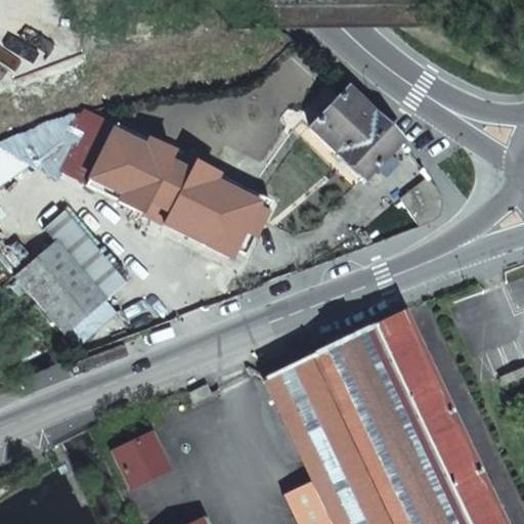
[(362,177),(398,138),(344,87),(308,126),(362,177)]
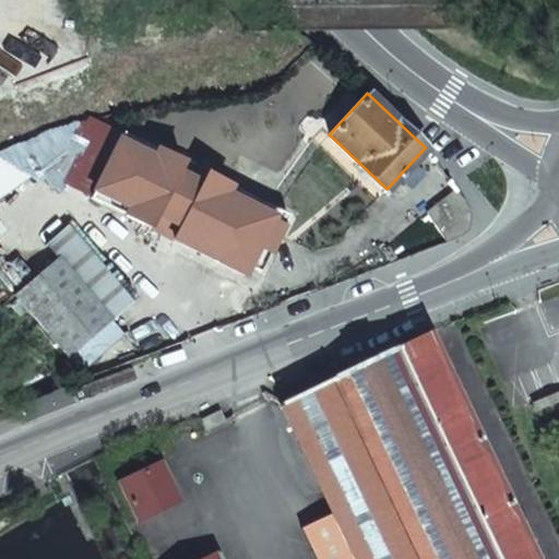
[(287,215),(120,133),(90,200),(251,284),(287,215)]
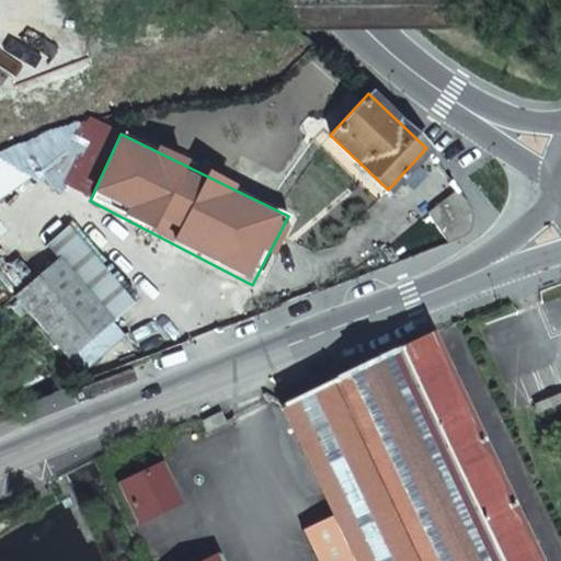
[(468,201),(459,190),(428,214),(447,241),(458,238),(468,231),(471,206),(468,201)]
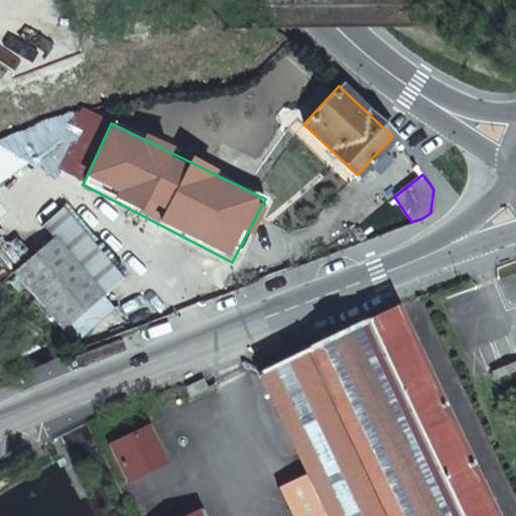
[(122,279),(63,210),(42,228),(52,240),(7,278),(72,349),(116,310),(104,296),(122,279)]
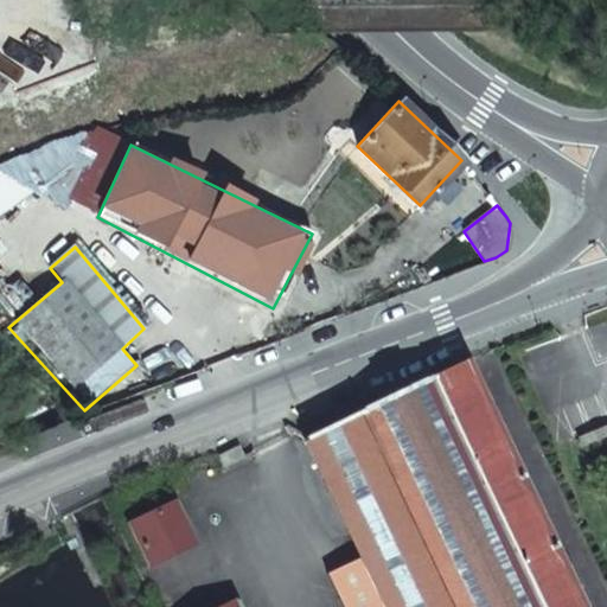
[(573,606),(544,543),(464,359),(302,432),(355,550),(318,566),(336,606),(573,606)]
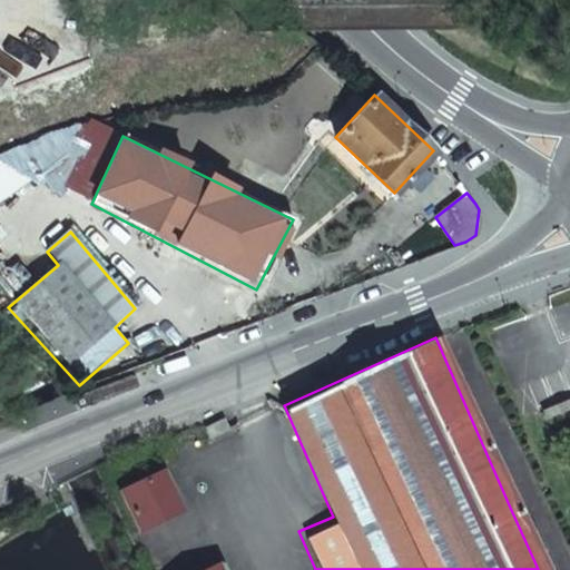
[(120,494),(139,532),(174,516),(165,495),(170,492),(161,474),(120,494)]
